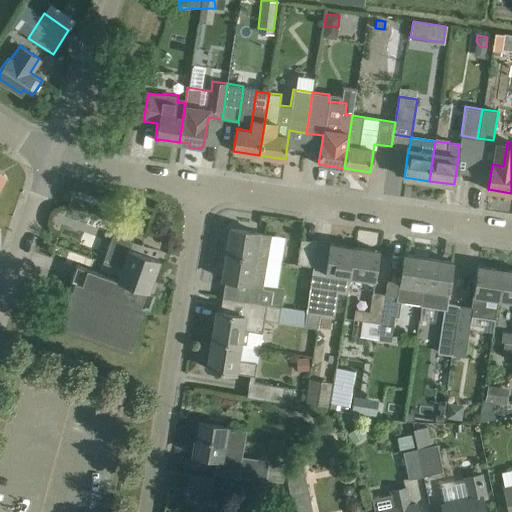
[(230,228),(226,254),(267,260),(271,234),(258,233),(258,232),(230,228)]
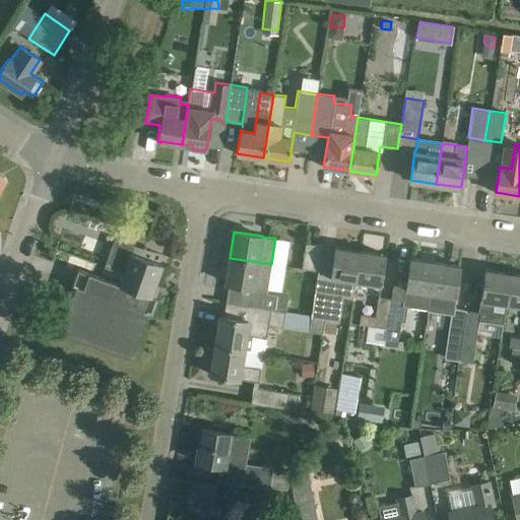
[(143,248),(117,239),(108,266),(105,265),(104,266),(122,272),(119,283),(150,295),(161,263),(141,256),(145,246),(144,246),(143,248)]
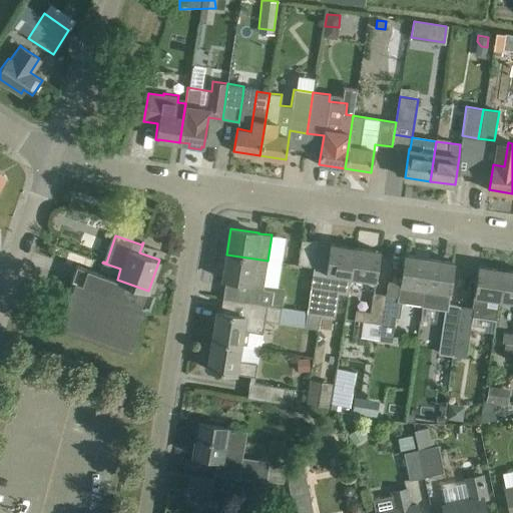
[(314,267),(314,266),(318,241),(302,239),(298,265),(314,267)]
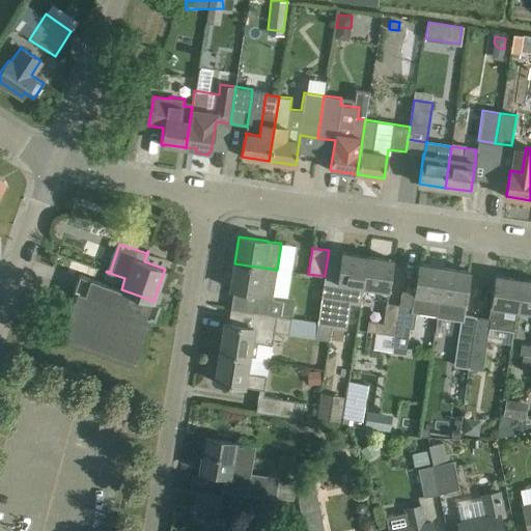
[(360,302),(361,300),(367,256),(341,252),(337,277),(325,275),(325,276),(317,324),(344,328),(348,300),(360,302)]
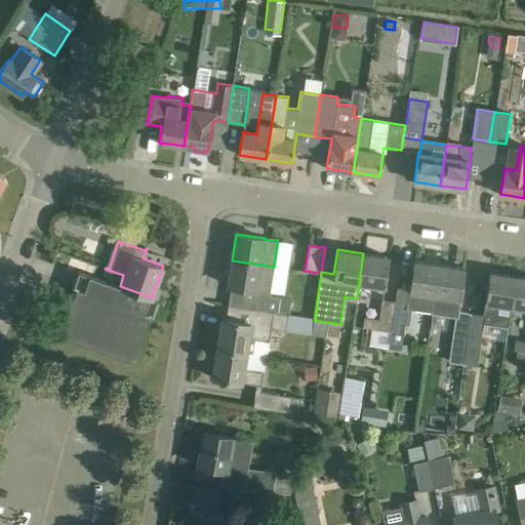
[(357,296),(381,300),(382,299),(389,256),(363,253),(357,296)]
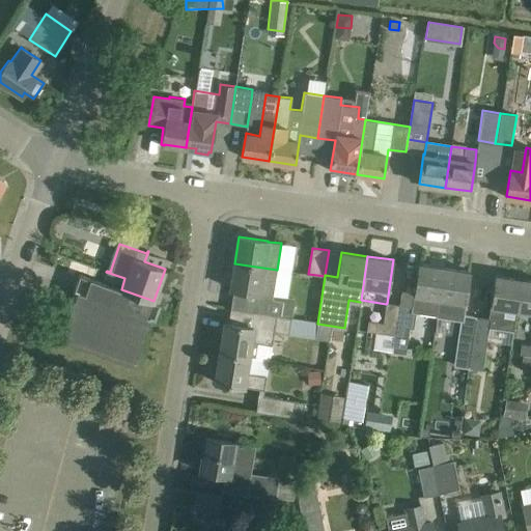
[(277,270),(234,263),(230,288),(256,292),(253,312),(255,313),(291,317),(295,298),(274,295),(277,270)]
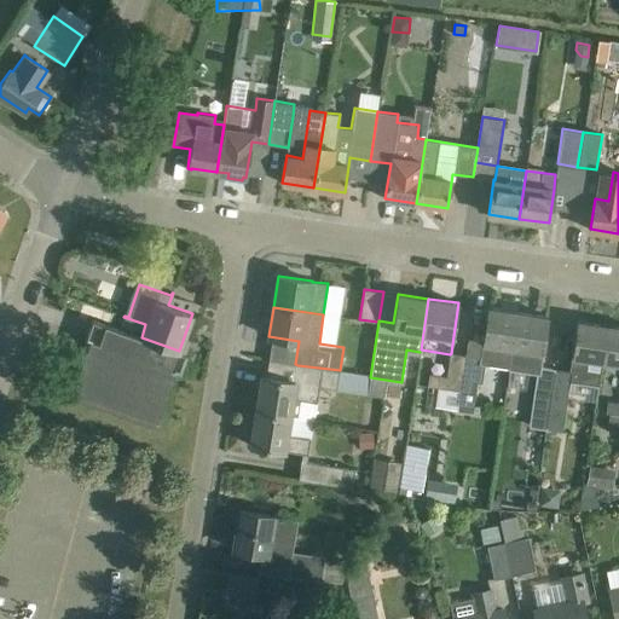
[(518,312),(487,307),(480,357),(486,358),(486,363),(509,366),(512,348),(513,348),(518,312)]
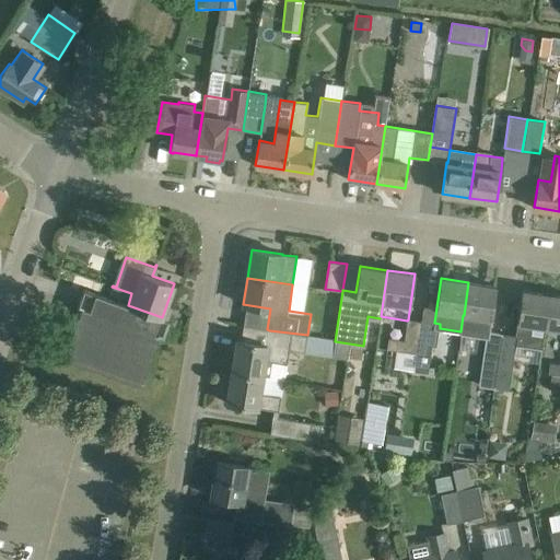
[(468,282),(464,315),(463,315),(461,331),(459,333),(479,336),(480,326),(490,327),(496,286),(468,282)]
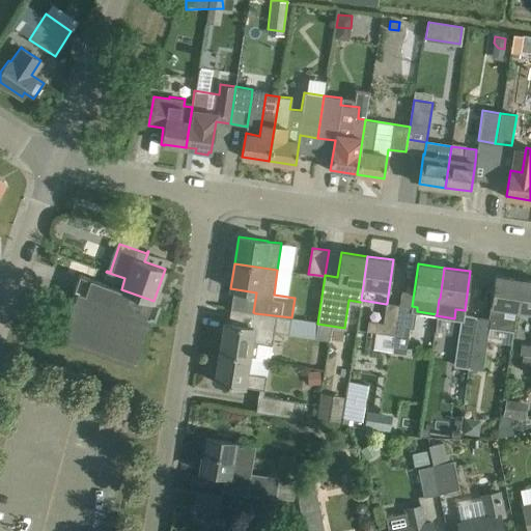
[(121,289),(79,274),(74,290),(77,291),(61,334),(63,335),(61,339),(132,365),(134,360),(135,361),(150,318),(155,319),(160,303),(154,301),(121,289)]
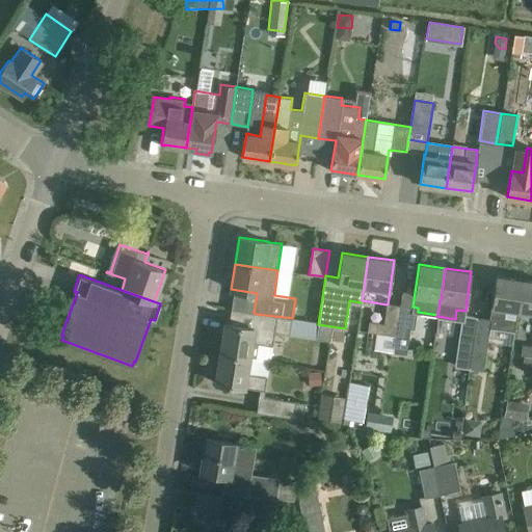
[(517,310),(522,280),(496,275),(489,315),(499,316),(497,328),(514,331),(519,310),(517,310)]
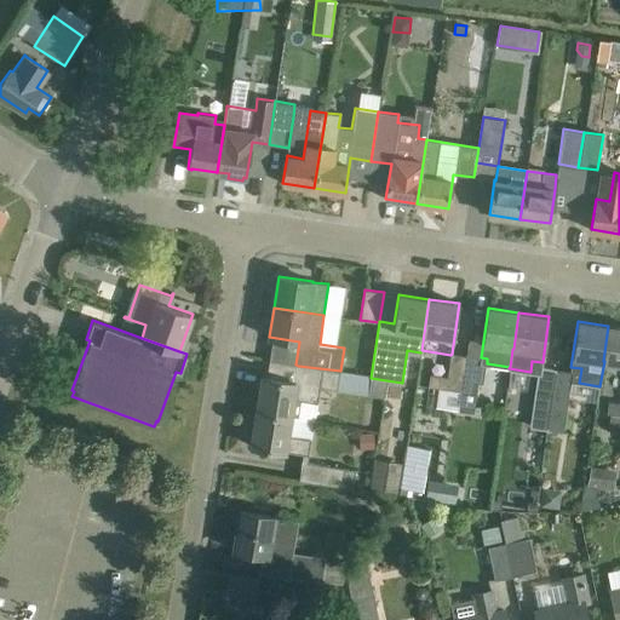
[(619,327),(608,326),(603,361),(604,361),(619,363),(619,327)]
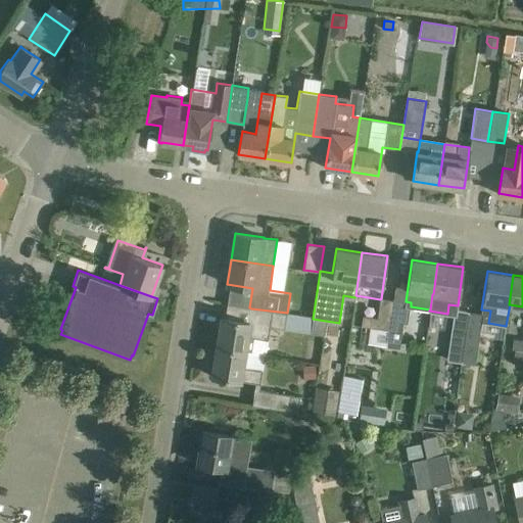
[(381,298),(380,299),(377,318),(363,316),(362,326),(388,330),(393,299),(381,298)]
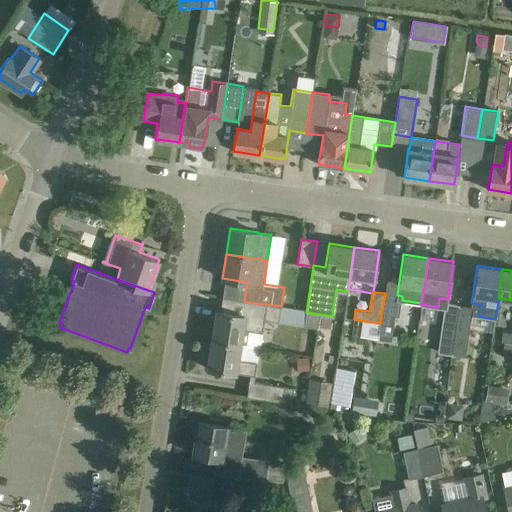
[(402,296),(397,295),(385,293),(377,339),(391,341),(395,315),(399,316),(402,300),(402,296)]
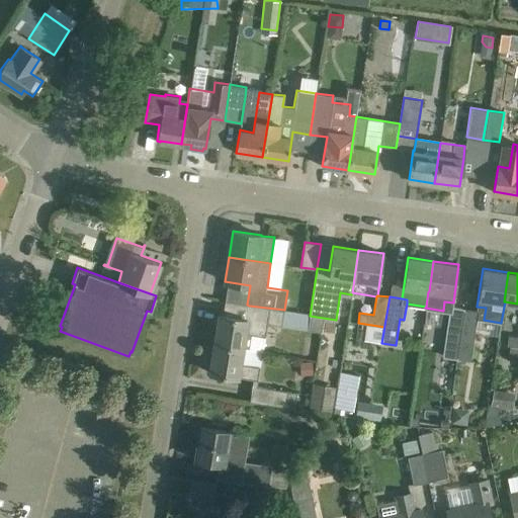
[(219,314),(214,344),(243,349),(243,348),(262,351),(266,324),(282,326),(284,310),(249,306),(246,319),(219,314)]
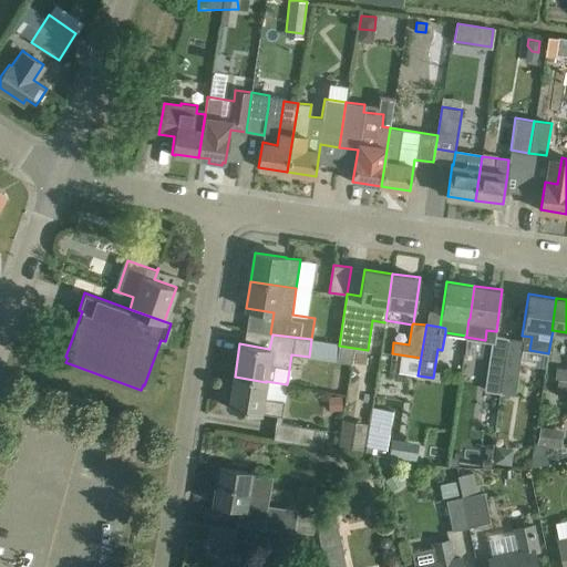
[(485,389),(500,391),(508,338),(494,336),(485,389)]
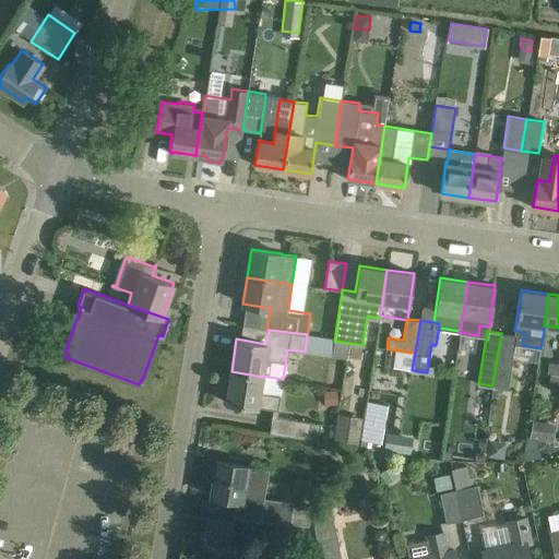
[(515,335),(501,333),(492,385),(508,388),(515,335)]
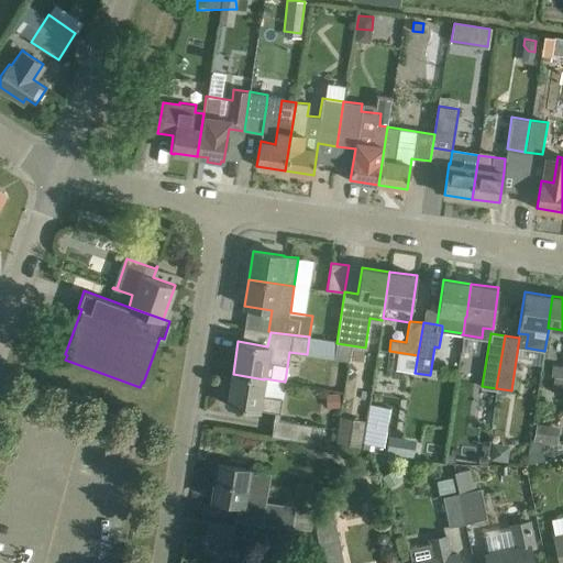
[(337,343),(333,359),(349,361),(351,345),(337,343)]
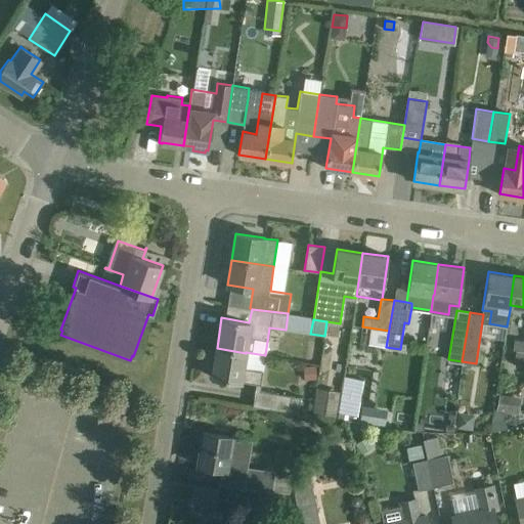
[(523,339),(514,338),(513,348),(523,349),(523,339)]
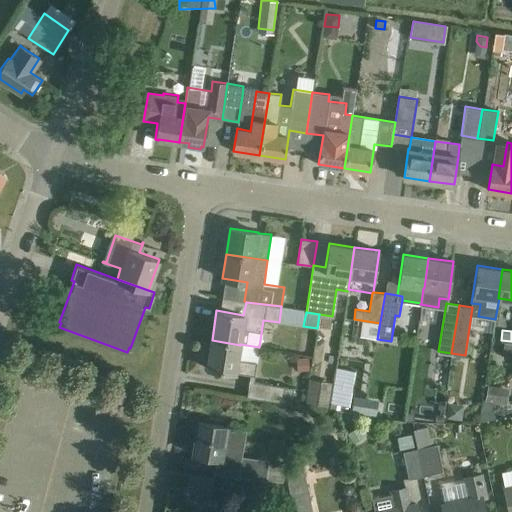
[(254,375),(256,362),(237,359),(240,345),(212,340),(207,368),(254,375)]
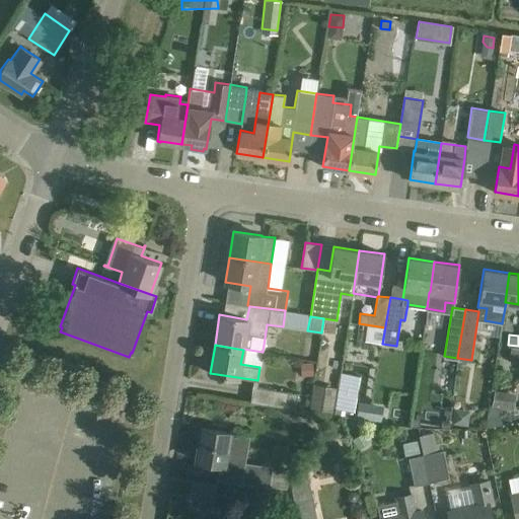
[(359,376),(341,373),(335,414),(352,416),(359,376)]
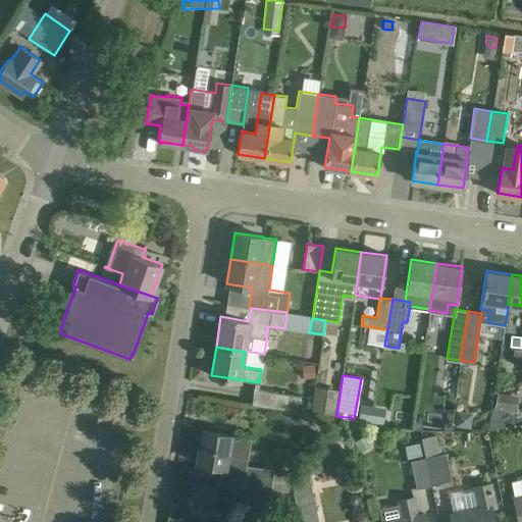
[(334,415),(338,389),(316,385),(312,412),(334,415)]
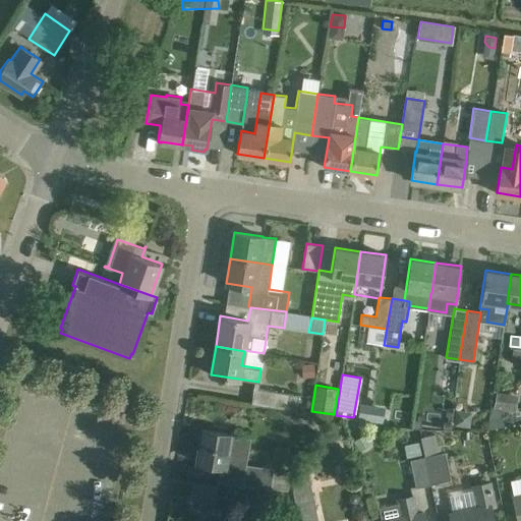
[(295,411),(298,395),(254,389),(251,404),(295,411)]
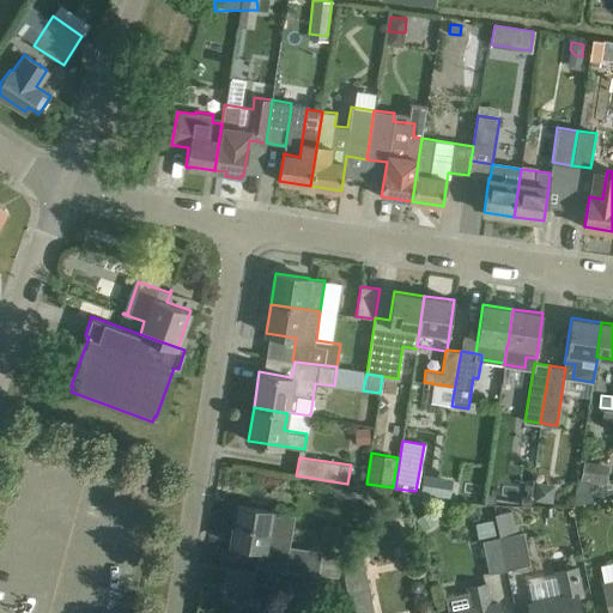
[(434,475),(424,474),(420,492),(431,495),(434,475)]
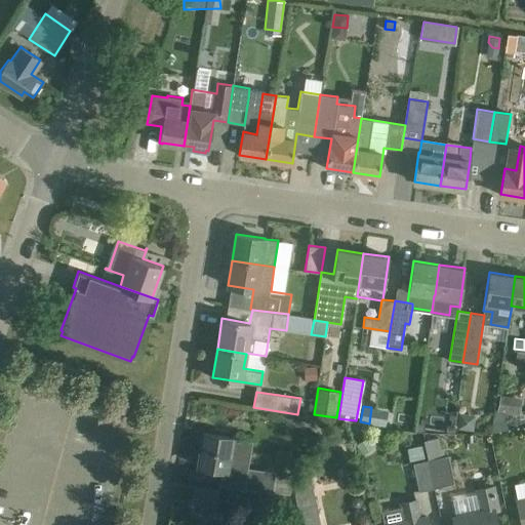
[(473,431),(475,414),(459,412),(457,429),(473,431)]
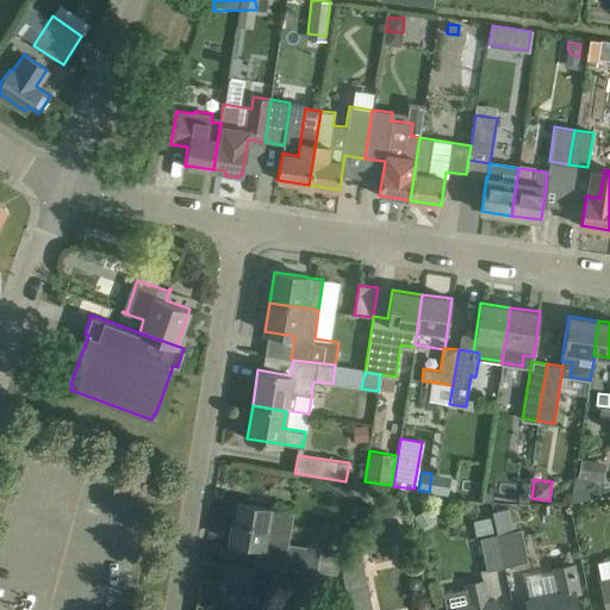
[(287,511),(260,506),(236,503),(230,541),(275,548),(279,529),(285,530),(287,511)]
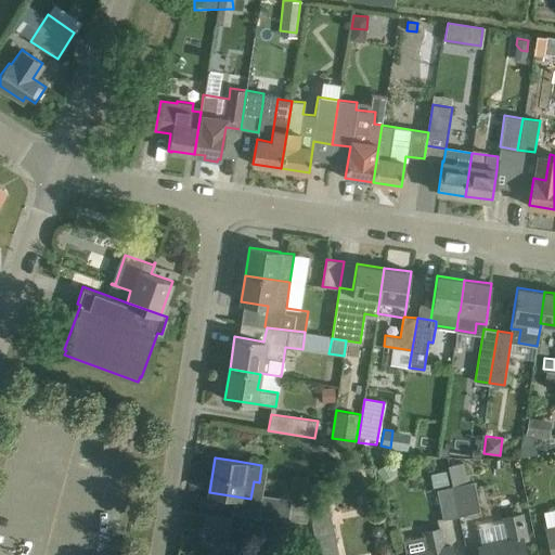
[(448,465),(452,486),(459,516),(480,512),(474,480),(470,481),(468,473),(466,473),(464,462),(448,465)]
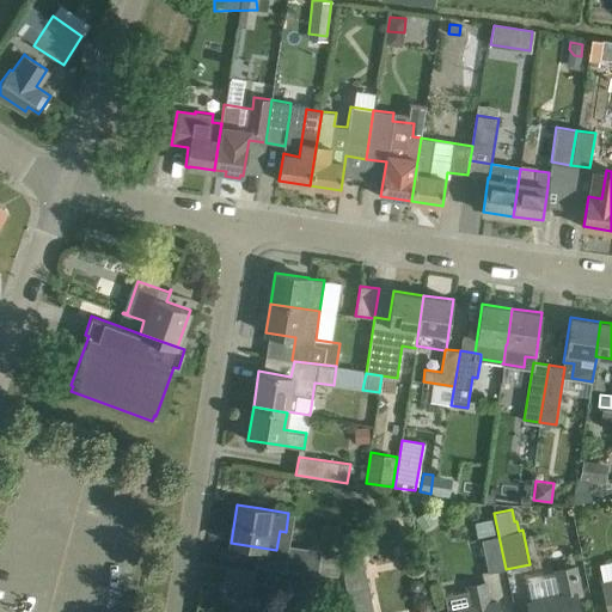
[(506,569),(499,536),(482,539),(489,573),(506,569)]
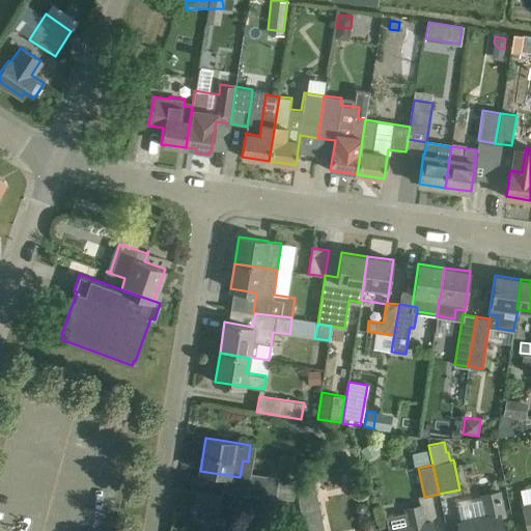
[(296,484),(278,481),(250,477),(248,495),(276,499),(276,498),(294,500),(296,484)]
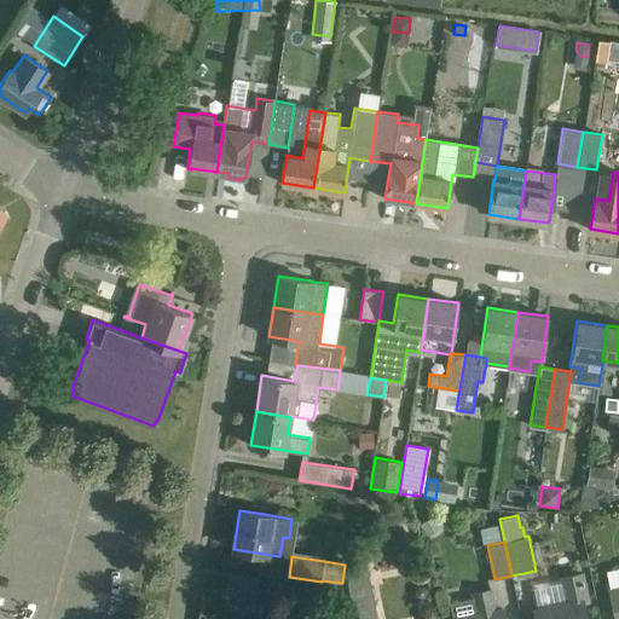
[(348,574),(347,580),(354,618),(375,618),(365,568),(353,571),(348,574)]
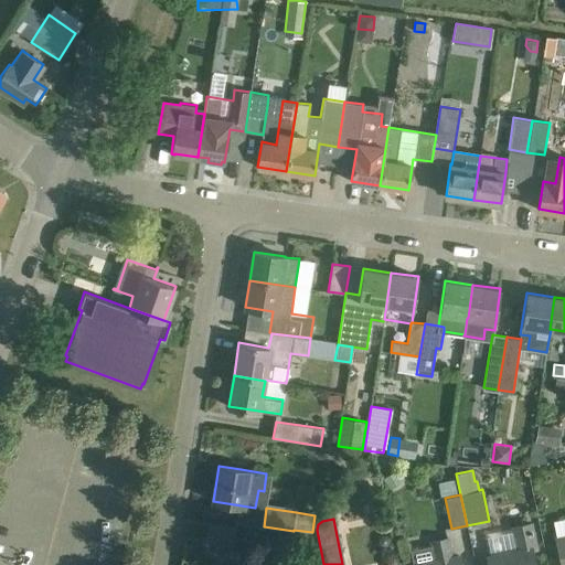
[(236,528),(208,523),(204,541),(233,545),(236,528)]
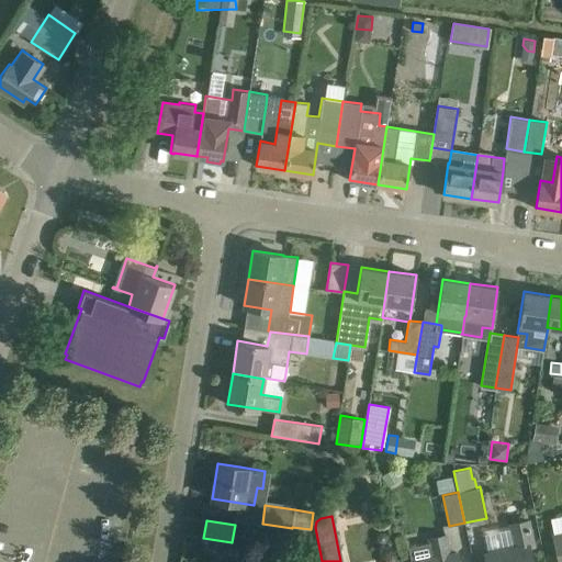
[(532,544),(528,523),(528,520),(510,525),(515,549),(485,554),(486,561),(531,561),(528,546),(532,544)]
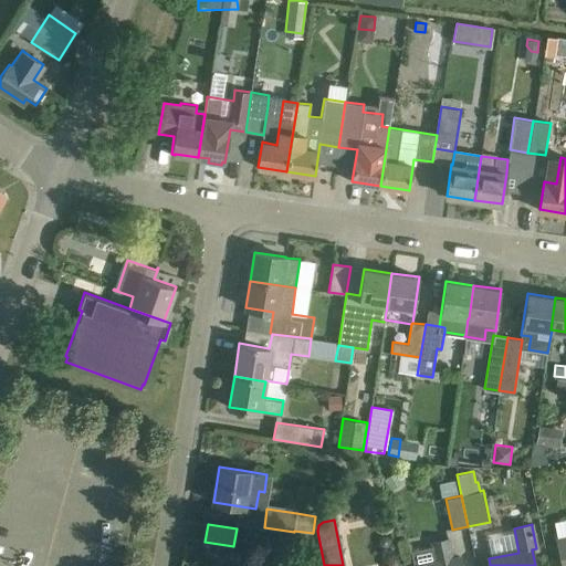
[(391,543),(390,538),(387,535),(383,535),(379,537),(378,542),(380,546),(385,548),(389,547),(391,543)]
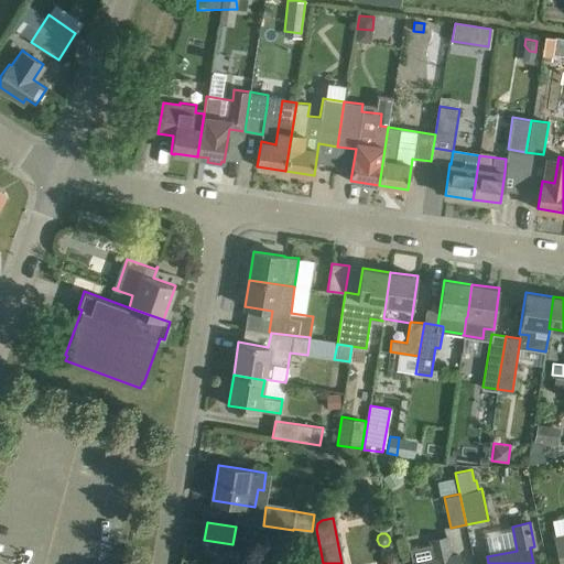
[(431,545),(409,550),(412,563),(459,563),(458,555),(451,556),(446,538),(430,541),(431,545)]
